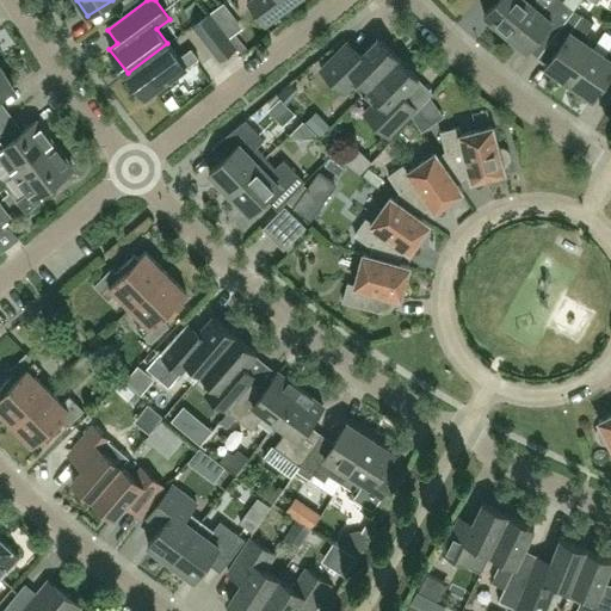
[(252,0),(248,2),(266,25),(300,0),(298,0),(252,0)]
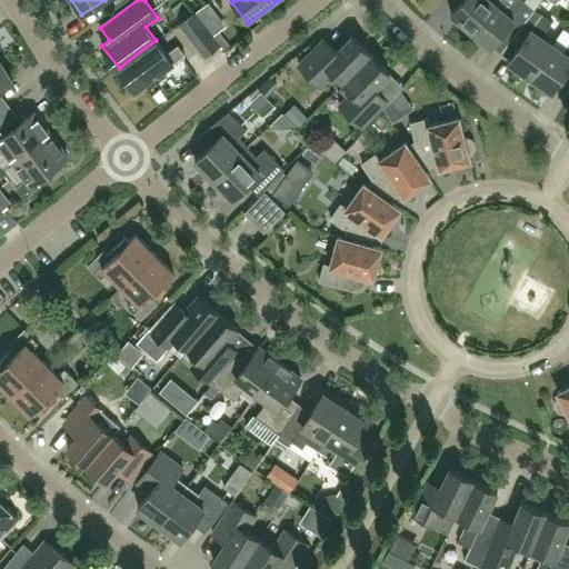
[(470,30),(495,1),(492,0),(462,0),(451,13),(470,30)]
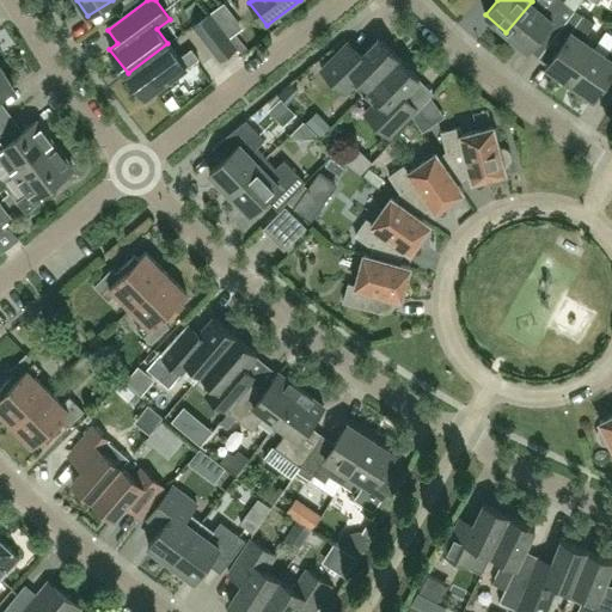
[(554,0),(544,12),(532,1),(506,32),(527,50),(549,25),(557,32),(575,10),(563,0),(554,0)]
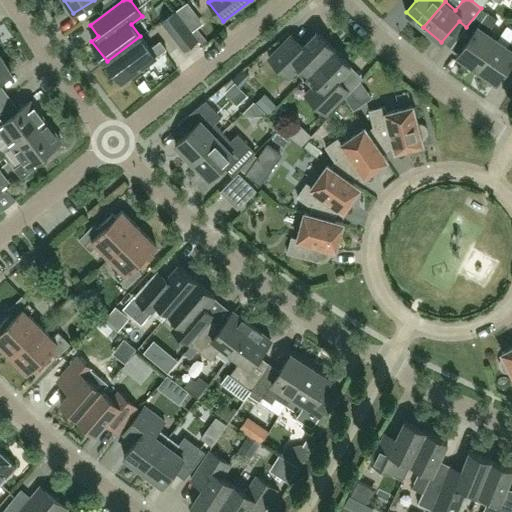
[(481,8),(466,27),(473,32),(457,55),(477,69),(497,40),(487,33),(497,19),(487,12),(481,8)]
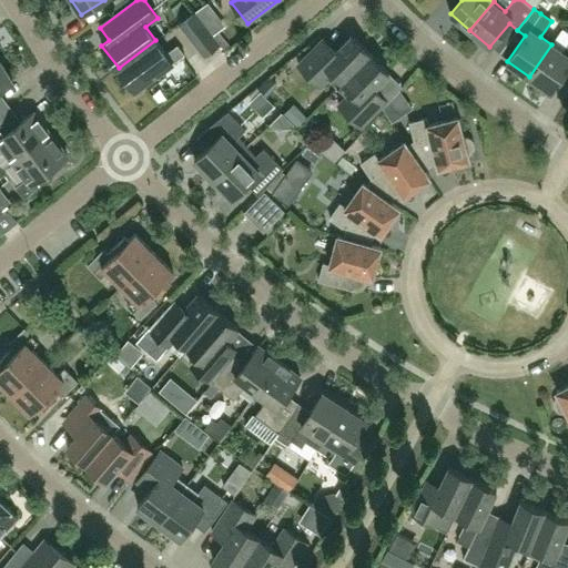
[(204,24),(196,13),(194,12),(180,24),(204,56),(220,44),(204,24)]
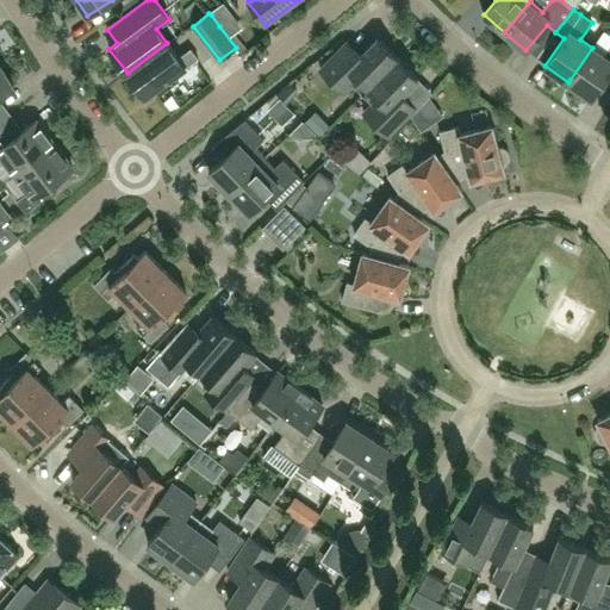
[(362,94),(398,58),(378,38),(361,55),(347,42),(321,69),(344,93),(353,85),(362,94)]
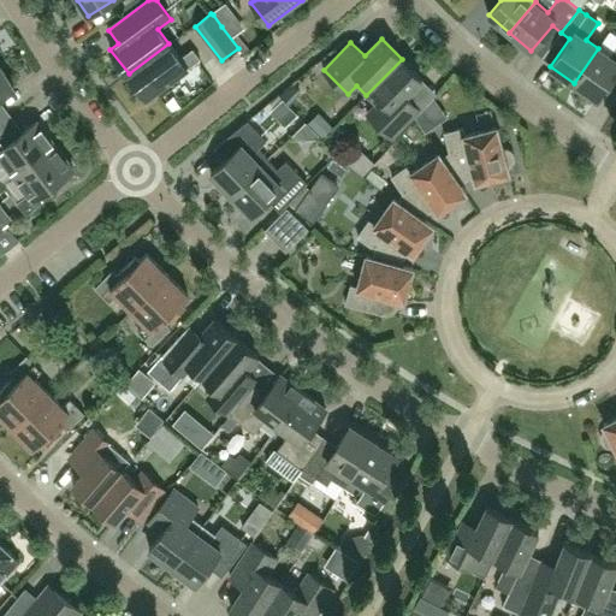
[(179,59),(169,43),(129,73),(147,99),(188,69),(200,59),(193,49),(179,59)]
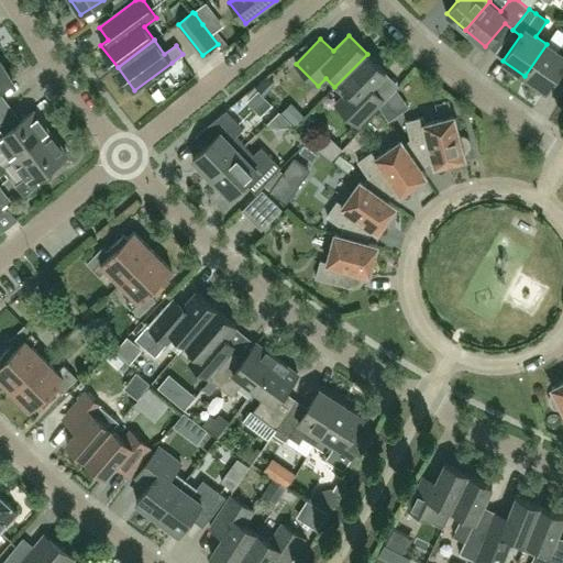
[(562,42),(556,52),(547,44),(525,76),(547,90),(562,66),(562,42)]
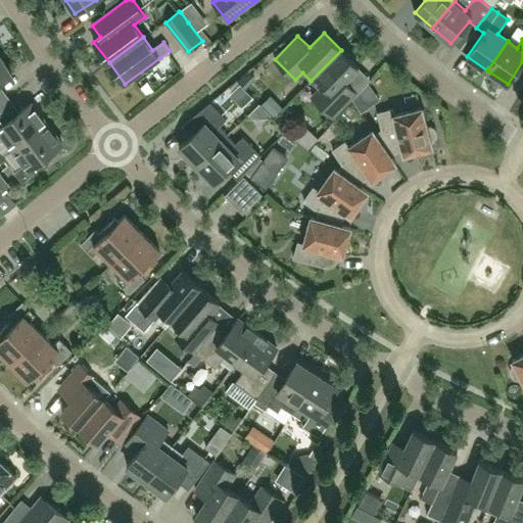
[(359,67),(341,50),(311,81),(319,89),(312,97),(332,116),(355,93),(344,82),(359,67)]
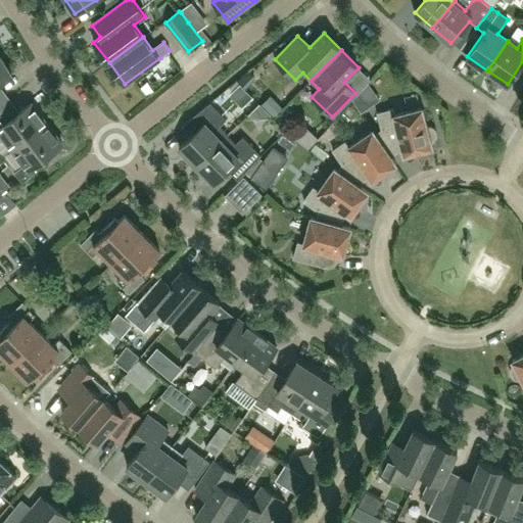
[(0,56),(0,104),(1,104),(0,102),(0,82),(12,75),(0,56)]
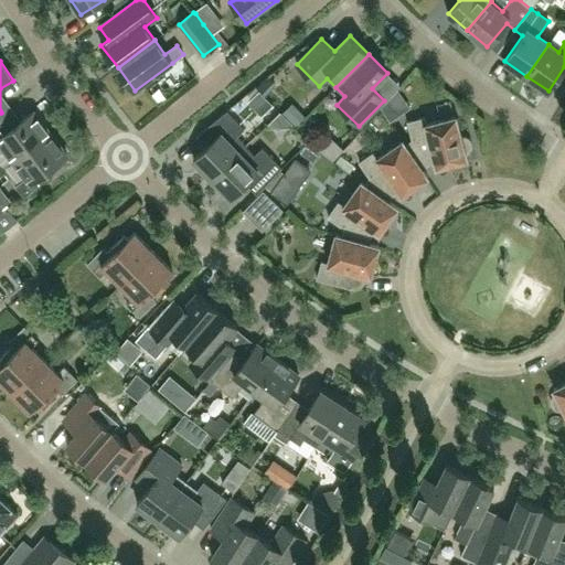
[(264,95),(273,85),(266,78),(256,88),(264,95)]
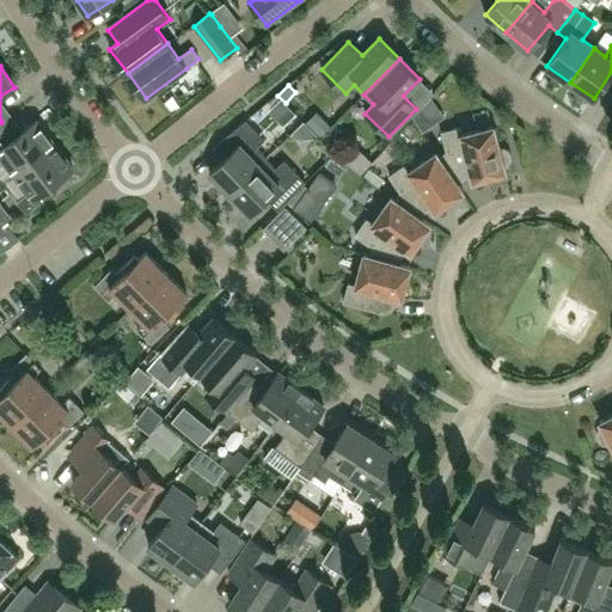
[(445,117),(430,97),(412,117),(422,133),(445,117)]
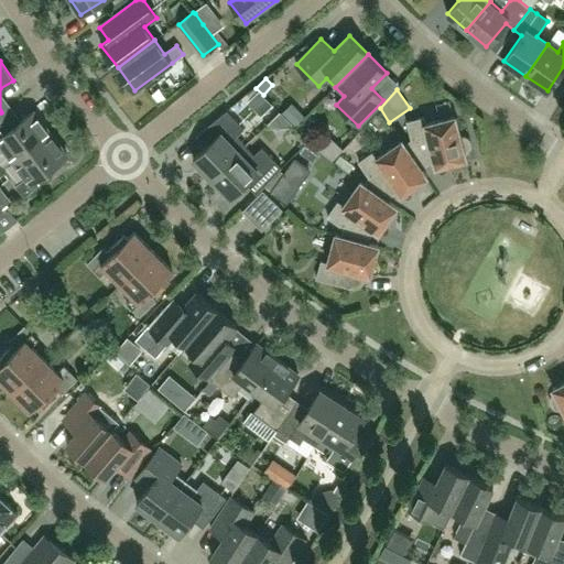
[(291,102),(282,112),(295,126),(304,116),(291,102)]
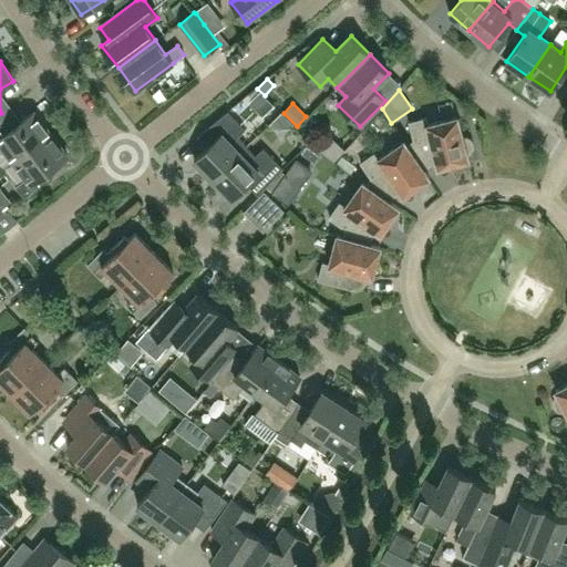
[(213,179),(246,146),(237,137),(245,130),(228,111),(198,136),(208,146),(194,160),(213,179)]
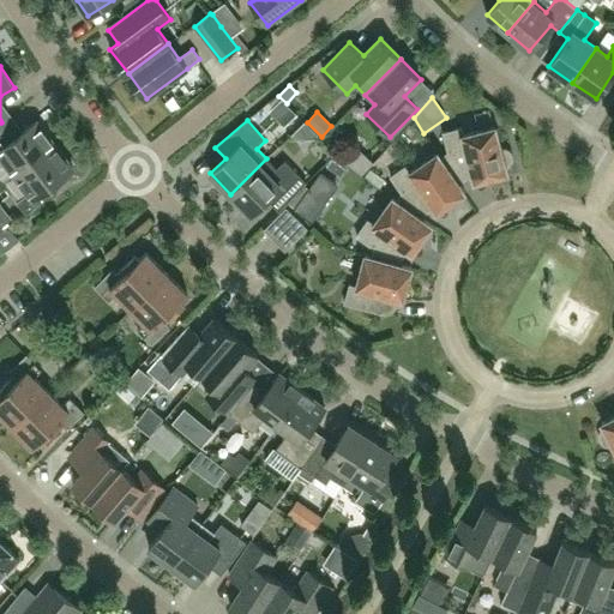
[(2,121),(1,122),(0,122),(0,167),(5,163),(14,176),(55,145),(37,121),(14,138),(2,121)]
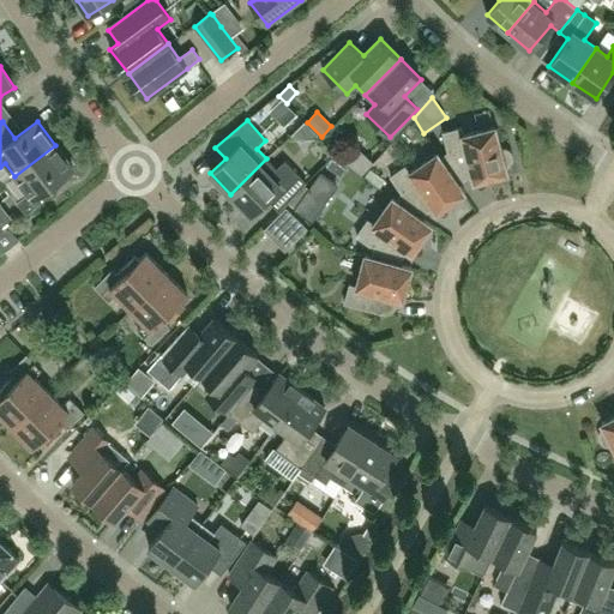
[(332,149),(347,134),(337,126),(323,139),(332,149)]
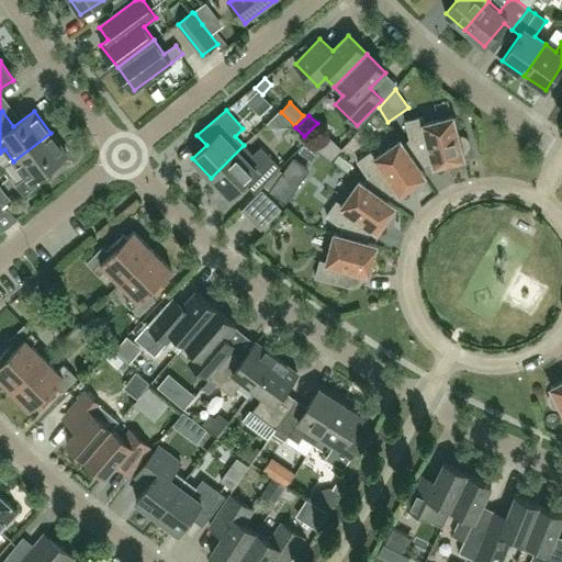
[(409,138),(403,144),(420,169),(428,163),(433,161),(434,166),(464,158),(463,153),(467,150),(469,145),(468,141),(463,137),(459,137),(453,115),(424,123),(423,117),(405,122),(409,138)]
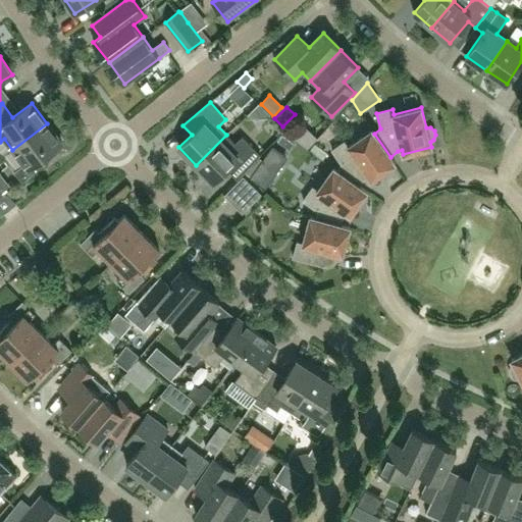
[(47,123),(12,150),(23,164),(14,172),(21,181),(43,166),(39,161),(62,144),(47,123)]
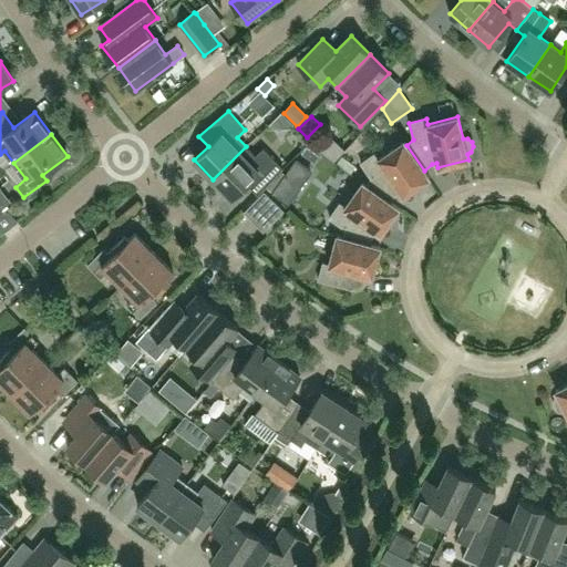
[(375,153),(361,163),(371,178),(366,185),(391,203),(397,194),(400,192),(403,196),(429,177),(424,171),(406,145),(404,141),(379,158),(375,153)]
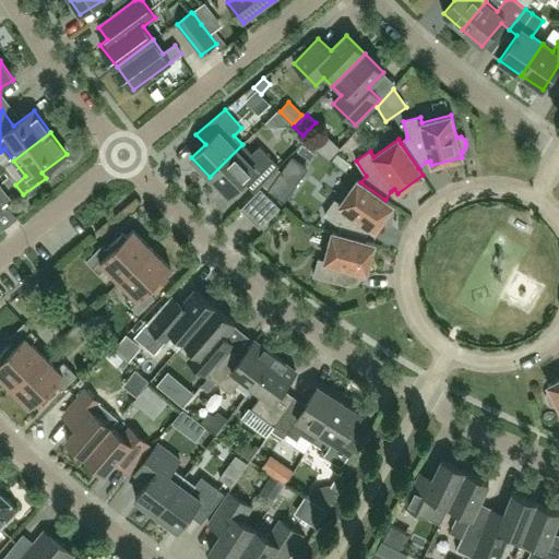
[(251,154),(242,144),(210,177),(227,195),(244,180),(254,192),(278,166),(260,146),(251,154)]
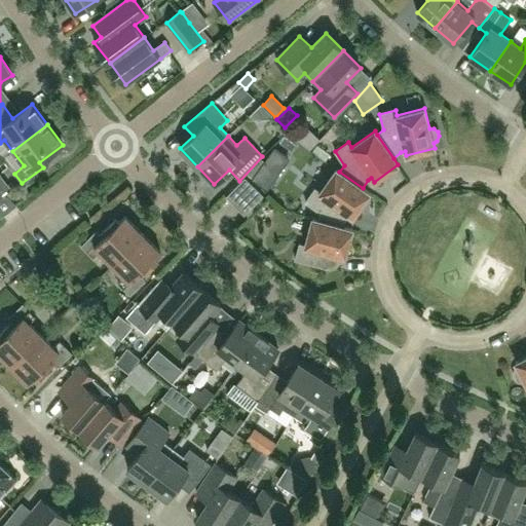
[(263,159),(248,175),(262,189),(277,173),(263,159)]
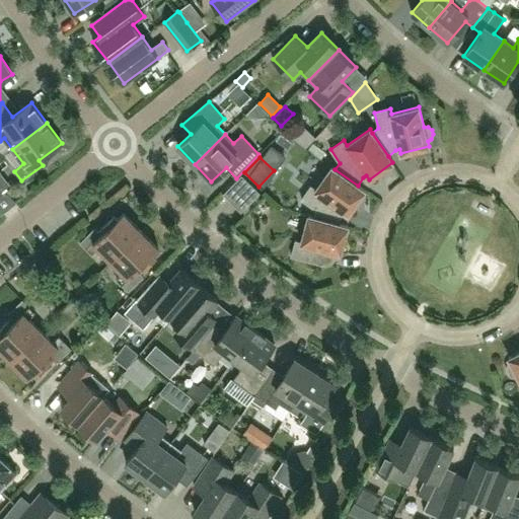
[(311,187),(301,200),(314,209),(313,217),(340,224),(342,215),(345,212),(348,214),(365,191),(358,186),(335,169),(331,167),(315,190),(311,187)]
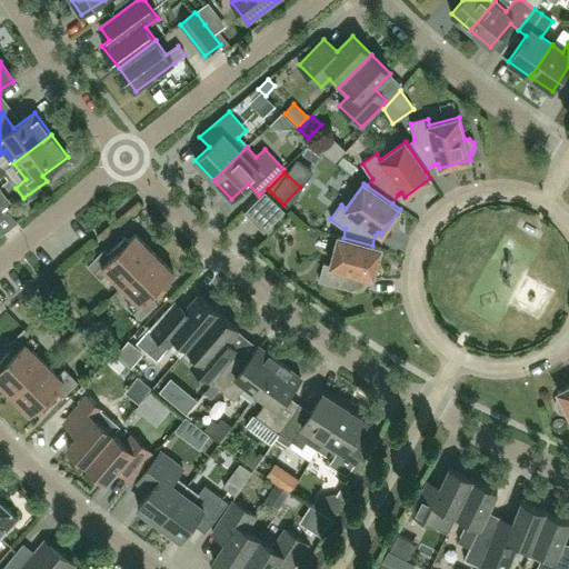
[(265,192),(243,213),(263,233),(285,212),(265,192)]
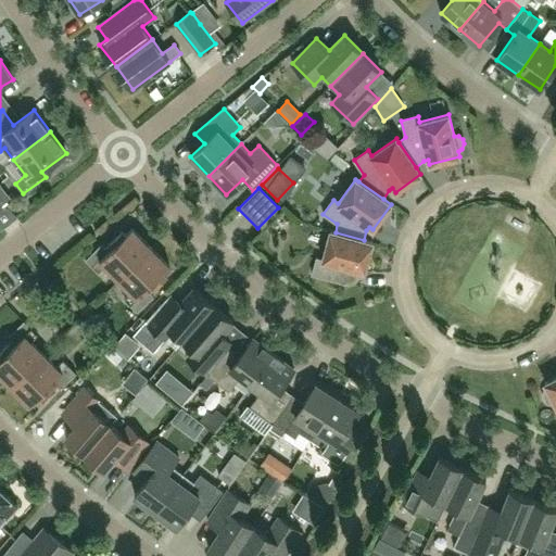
[(118,279),(151,247),(131,228),(126,234),(122,230),(104,248),(101,244),(86,260),(99,273),(105,266),(118,279)]
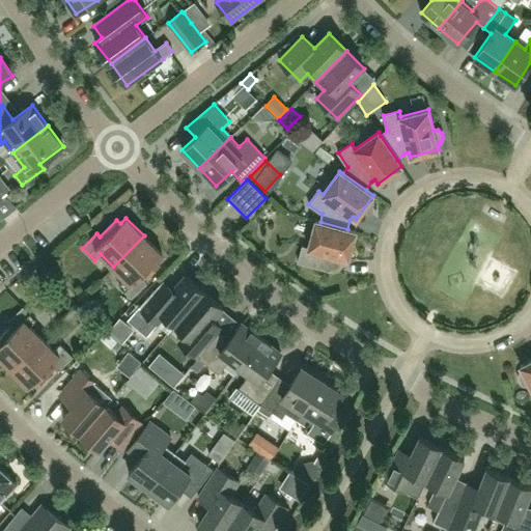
[(303,246),(298,262),(329,271),(334,271),(340,268),(343,263),(344,258),(348,260),(356,231),(347,229),(320,222),(316,220),(308,248),(303,246)]
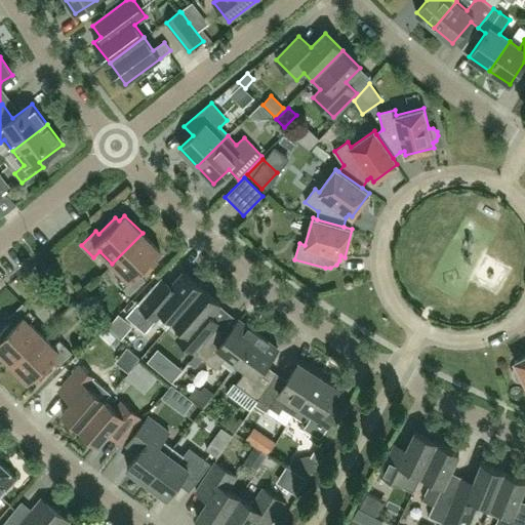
[(160,251),(143,233),(112,264),(124,276),(118,282),(130,294),(145,280),(142,277),(158,260),(155,256),(160,251)]
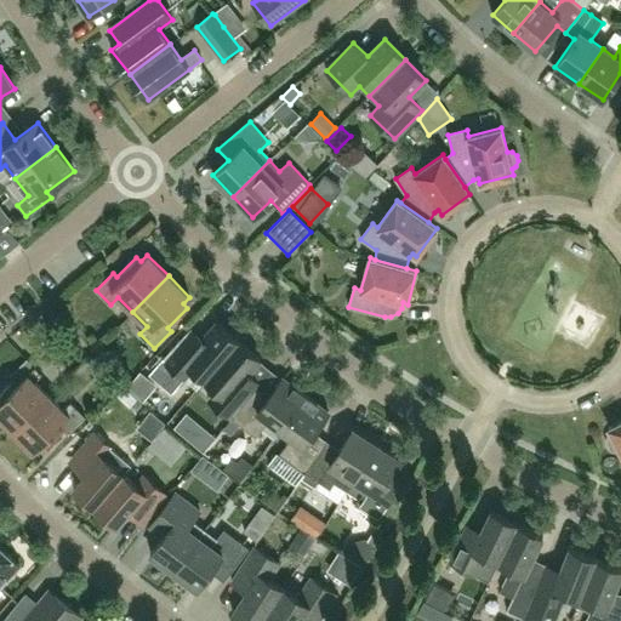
[(205,380),(238,341),(216,322),(197,345),(186,335),(163,359),(186,380),(194,370),(205,380)]
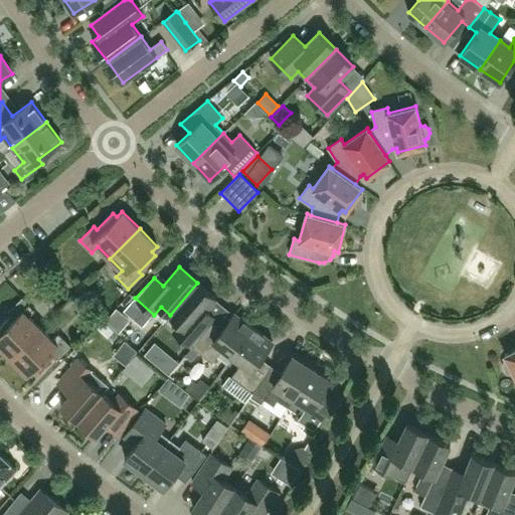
[(216,299),(197,283),(170,315),(179,323),(172,330),(192,347),(209,325),(200,317),(216,299)]
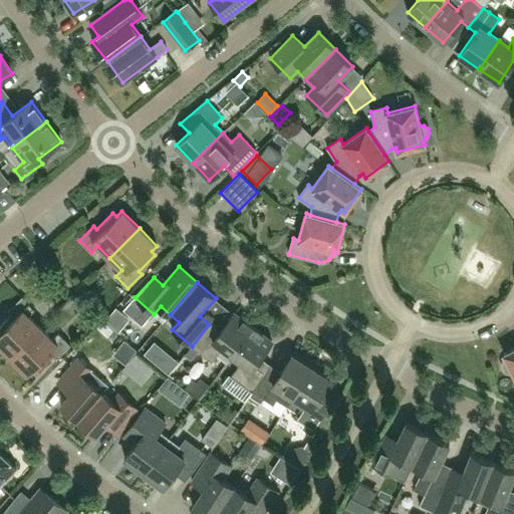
[(0,345),(10,356),(40,326),(29,315),(34,308),(22,296),(8,311),(11,314),(0,325),(0,345)]
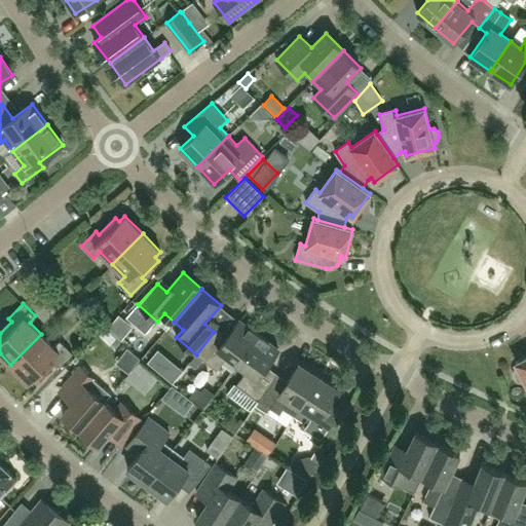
[(217,329),(214,332),(196,354),(217,371),(228,357),(237,364),(259,335),(239,320),(227,336),(217,329)]
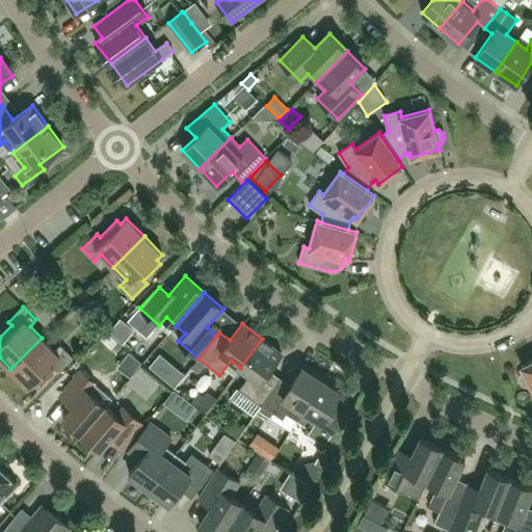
[(117,341),(106,331),(100,339),(111,348),(117,341)]
